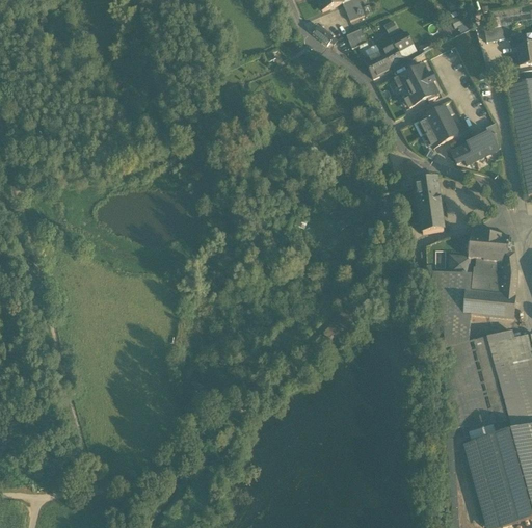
[(343,1),(342,0),(318,0),(322,10),(342,1),(343,1)]
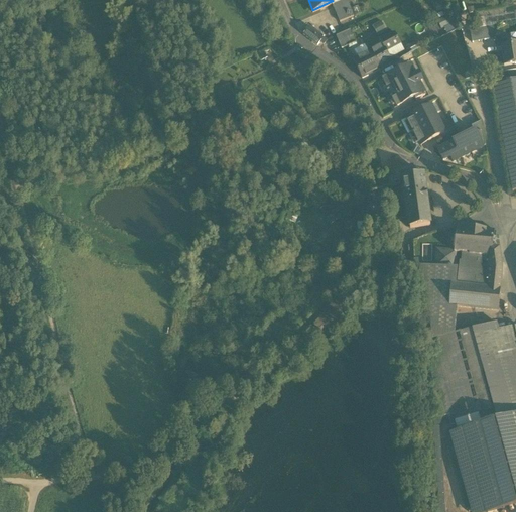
[(334,4),(340,19),(354,13),(348,0),(345,0),(334,4)]
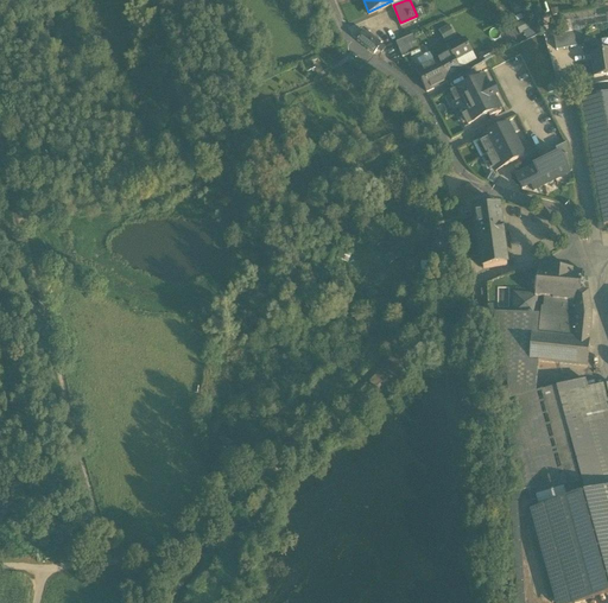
[(510,0),(513,11),(523,8),(519,0),(510,0)]
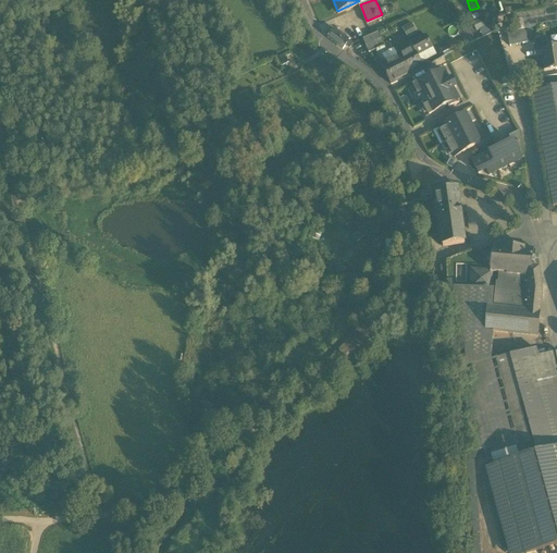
[(537,26),(556,21),(556,11),(555,12),(522,17),(512,20),(515,31),(524,28),(537,26)]
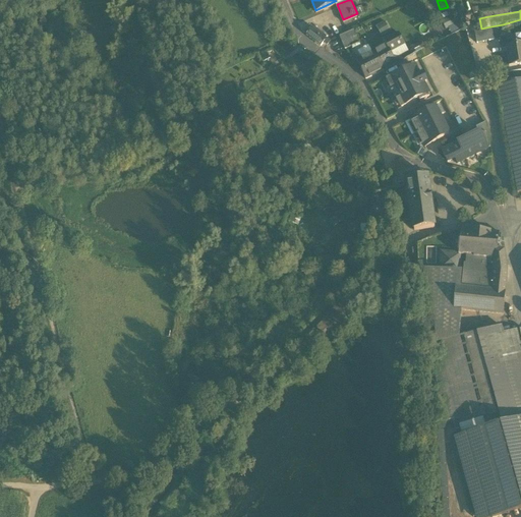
[(378,24),(382,32),(389,29),(385,20),(378,24)]
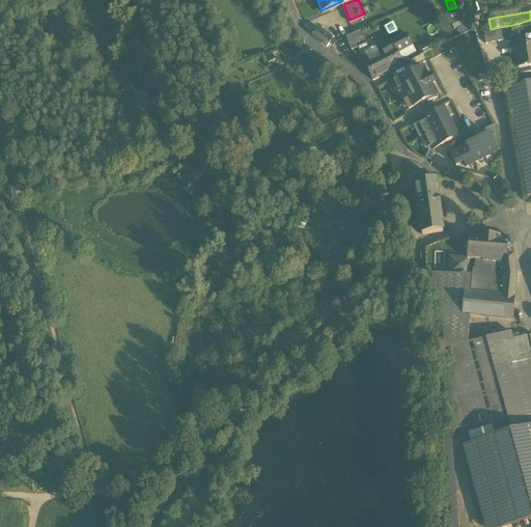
[(327,44),(330,39),(333,36),(317,24),(311,31),(327,44)]
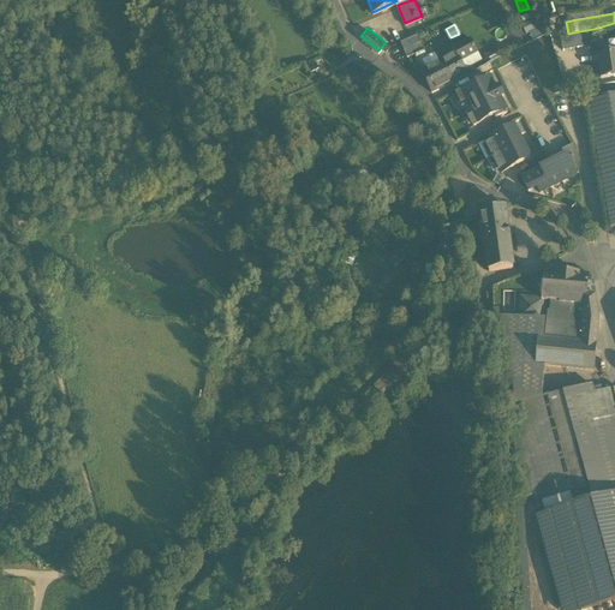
[(593,29),(579,31),(581,46),(590,47),(593,29)]
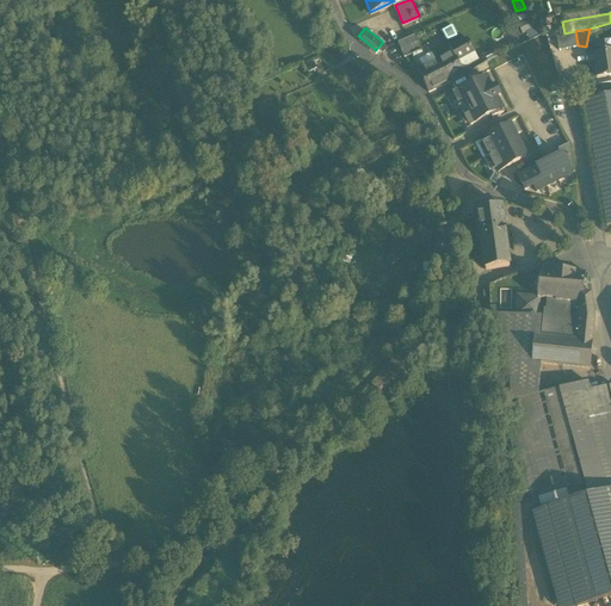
[(397,39),(401,47),(418,39),(414,31),(397,39)]
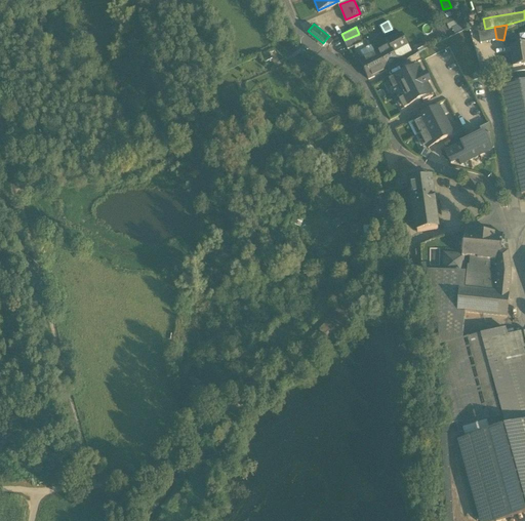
[(480,42),(496,39),(494,27),(485,29),(478,30),(480,42)]
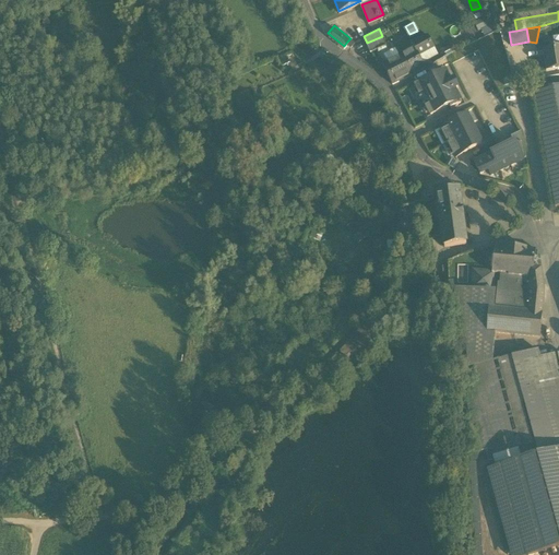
[(414,46),(414,45),(419,54),(435,45),(428,33),(411,39),(414,46)]
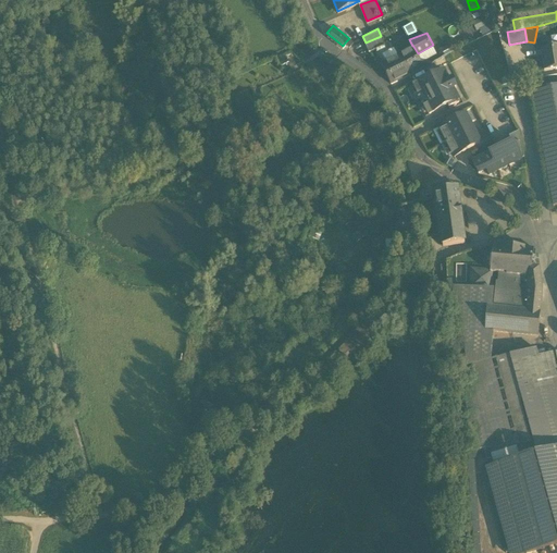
[(384,42),(381,36),(366,42),(369,49),(384,42)]
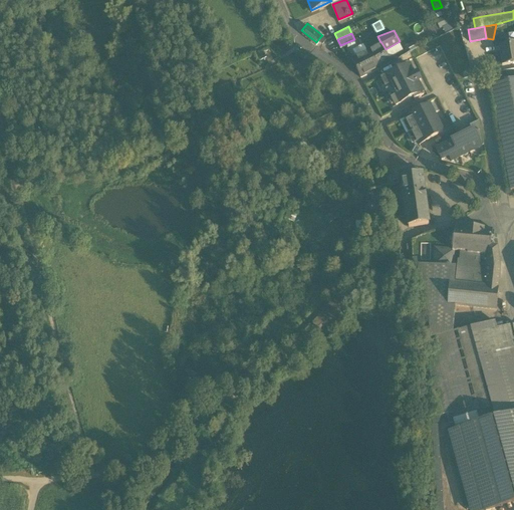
[(352,47),(356,54),(366,49),(363,41),(352,47)]
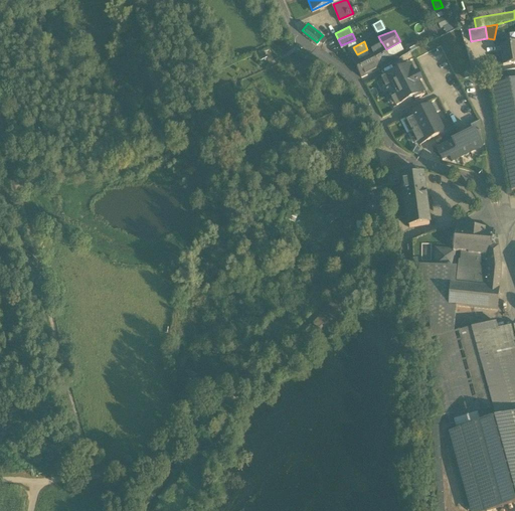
[(381,42),(368,48),(371,54),(373,53),(376,58),(377,57),(381,64),(391,59),(389,55),(386,49),(381,41),(381,42)]
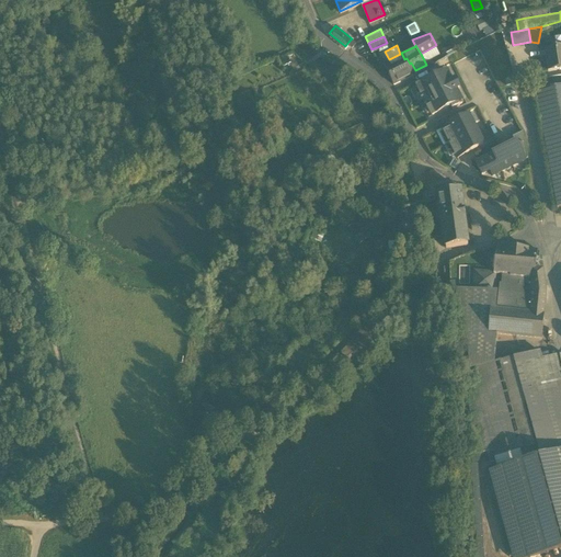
[(436,45),(421,54),(424,60),(439,52),(436,45)]
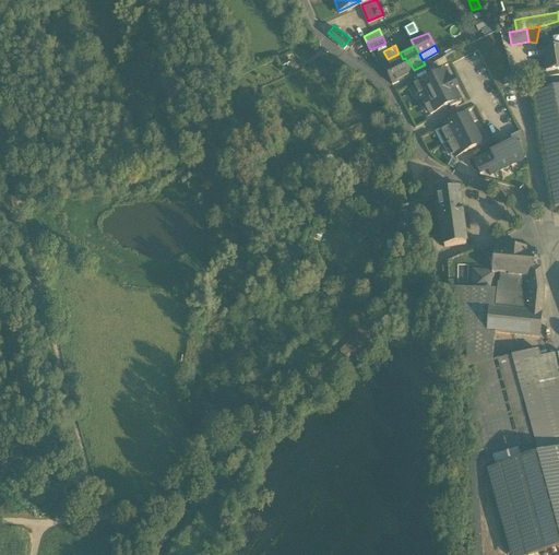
[(543,48),(546,70),(558,68),(558,48),(556,49),(555,47),(543,48)]
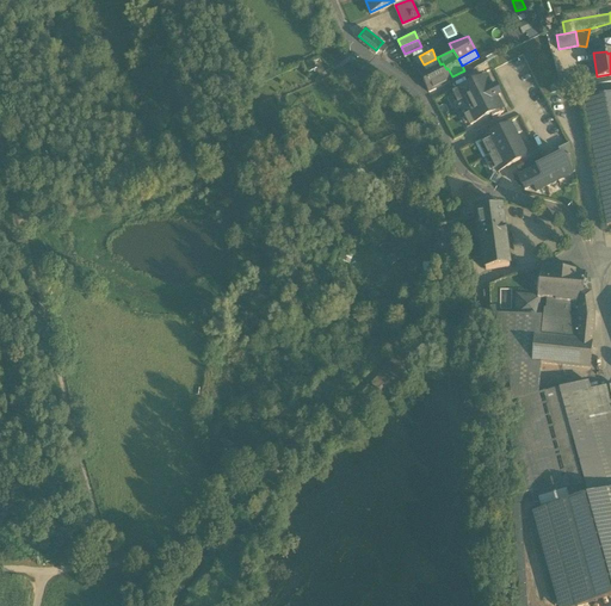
[(302,61),(304,68),(315,63),(313,57),(302,61)]
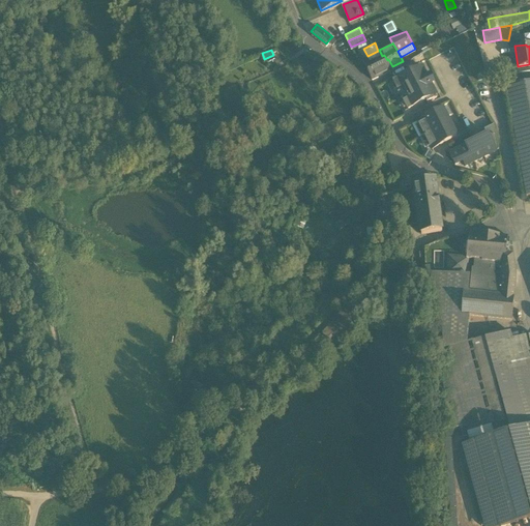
[(391,67),(392,66),(388,59),(387,60),(384,55),(382,56),(379,50),(378,51),(367,56),(362,59),(372,77),(391,67)]
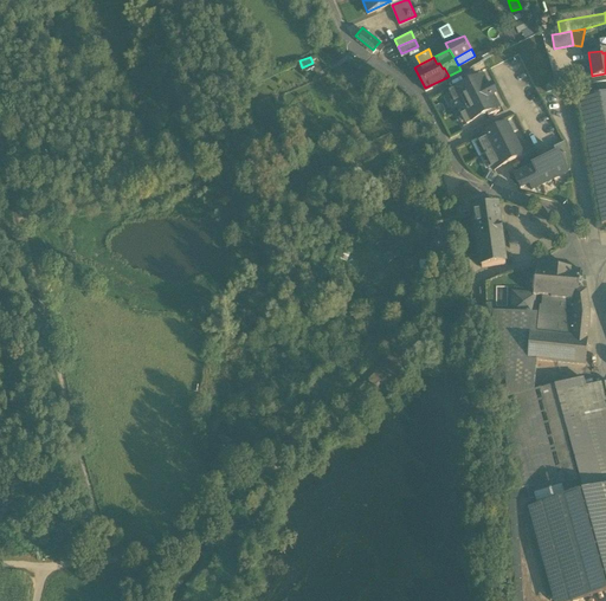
[(455,98),(451,99),(459,116),(463,114),(466,122),(487,112),(488,115),(496,110),(496,109),(500,108),(492,95),(496,92),(491,84),(488,85),(482,72),(478,75),(477,73),(469,77),(471,81),(451,90),(455,98)]
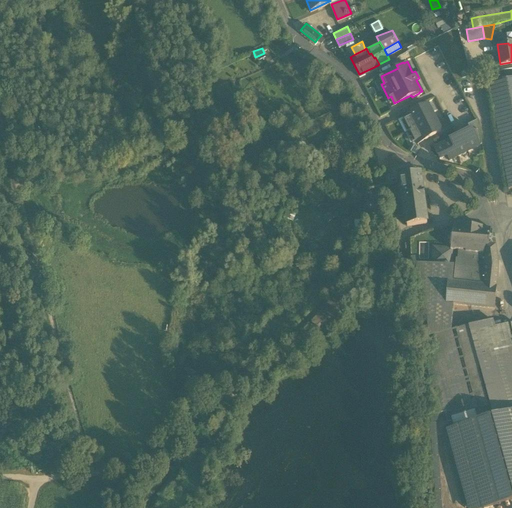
[(508,188),(511,187),(511,77),(489,82),(508,188)]
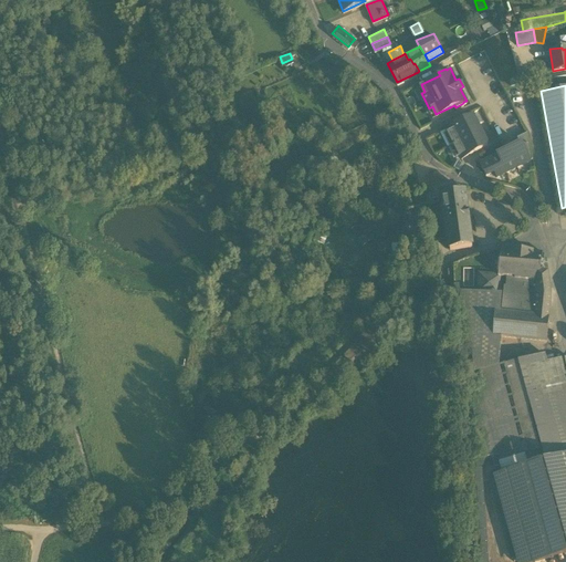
[(478,111),(472,113),(477,122),(481,120),(478,111)]
